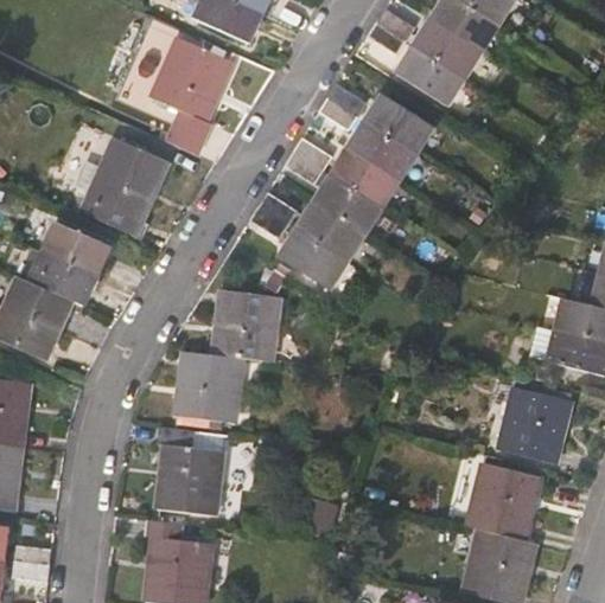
[(248,42),(261,12),(231,0),(201,0),(193,15),(248,42)]
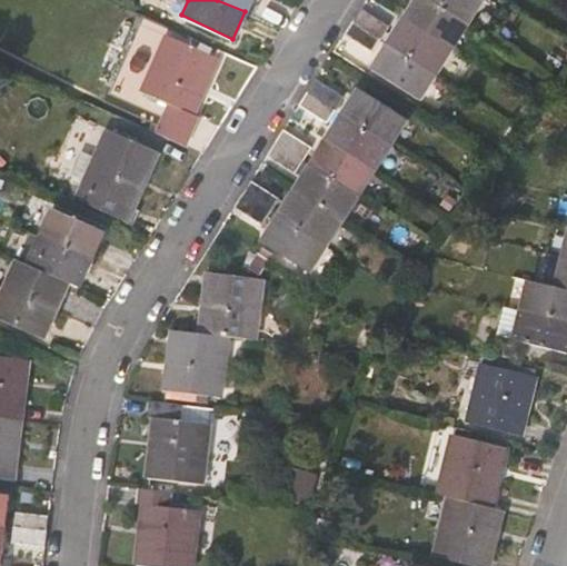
[(217,0),(245,11),(250,0),(217,0)]
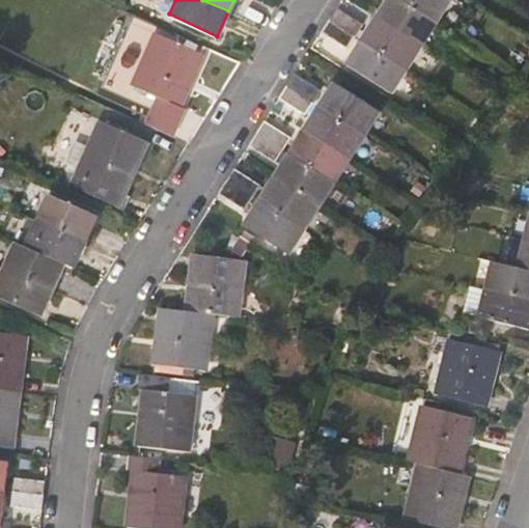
[(437,20),(406,0),(386,0),(377,15),(421,44),(437,20)]
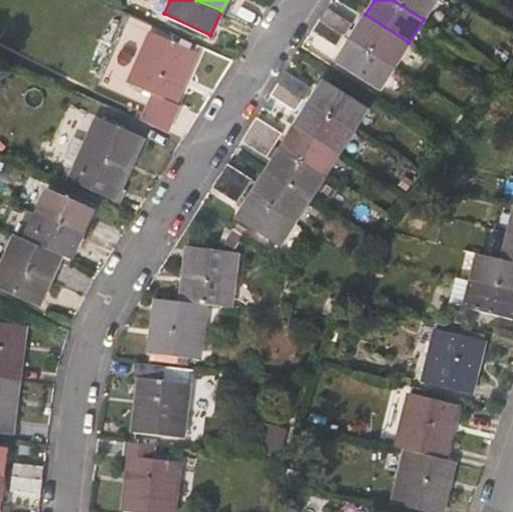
[(393,0),(423,19),(435,0),(393,0)]
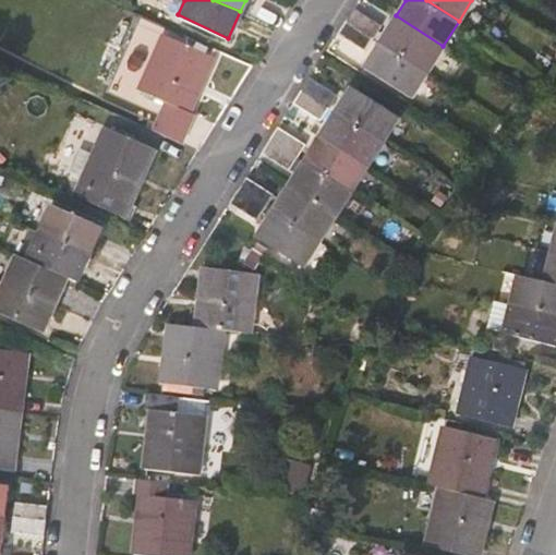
[(381,23),(353,5),(346,17),(373,35),(381,23)]
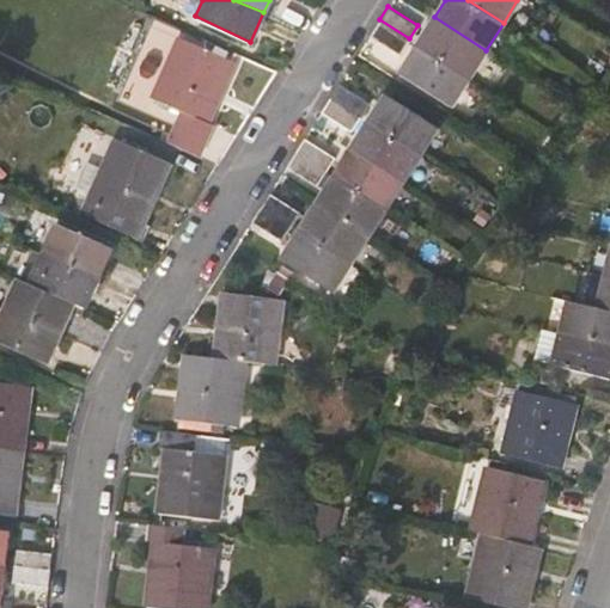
[(486,50),(434,17),(418,44),(469,77),(486,50)]
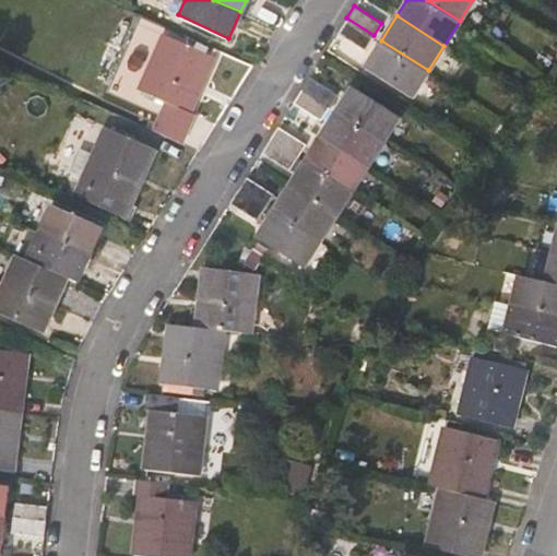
[(365,48),(374,35),(346,18),(338,32),(365,48)]
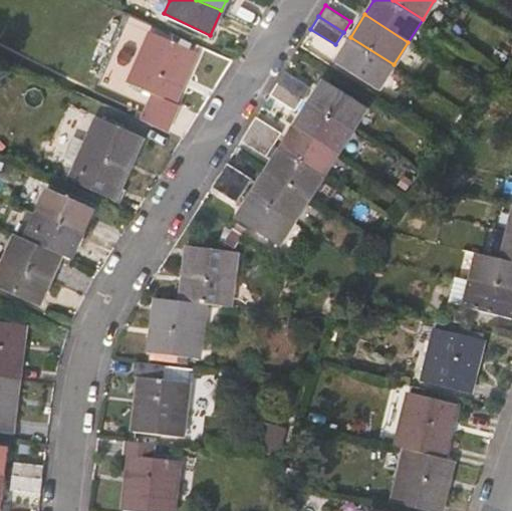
[(197,51),(149,30),(126,80),(152,91),(147,104),(173,115),(178,103),(175,101),(197,51)]
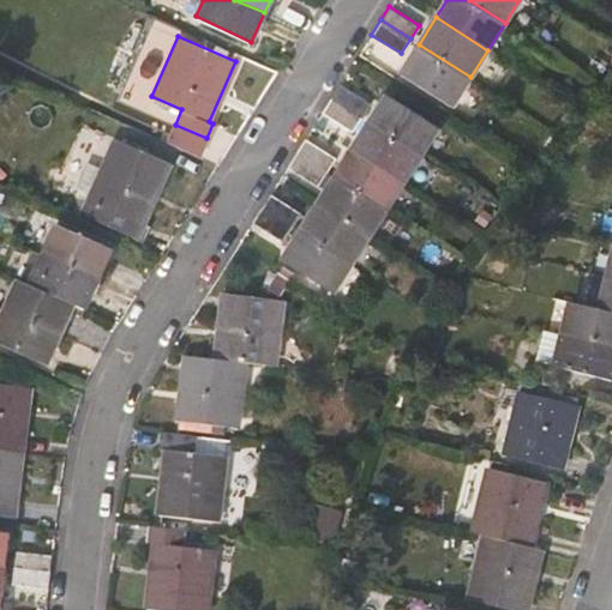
[(471,77),(419,44),(401,72),(451,106),(471,77)]
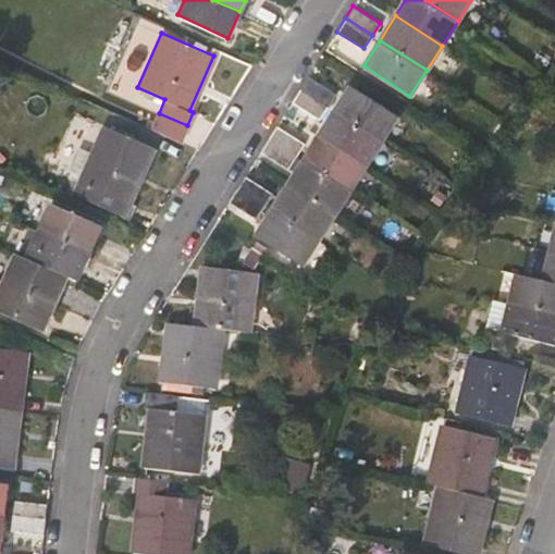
[(334,94),(308,76),(300,89),(327,106),(334,94)]
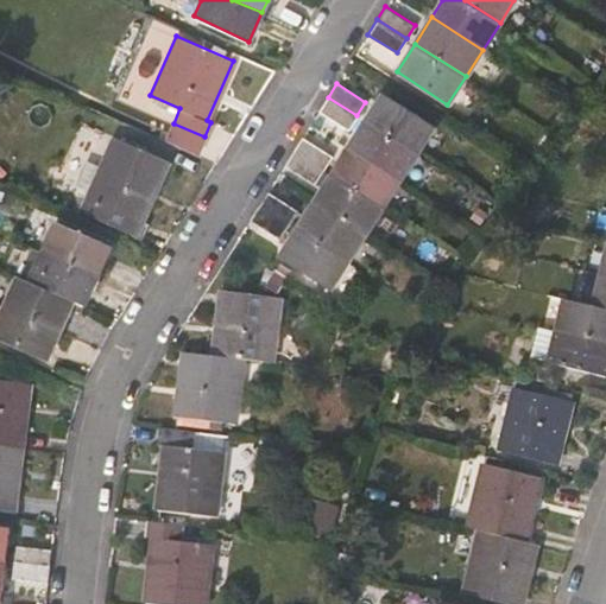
[(434,127),(383,94),(365,121),(416,154),(434,127)]
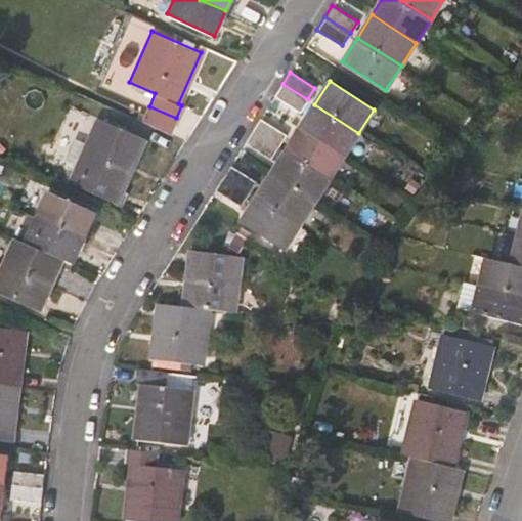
[(300,111),(307,99),(283,84),(275,94),(300,111)]
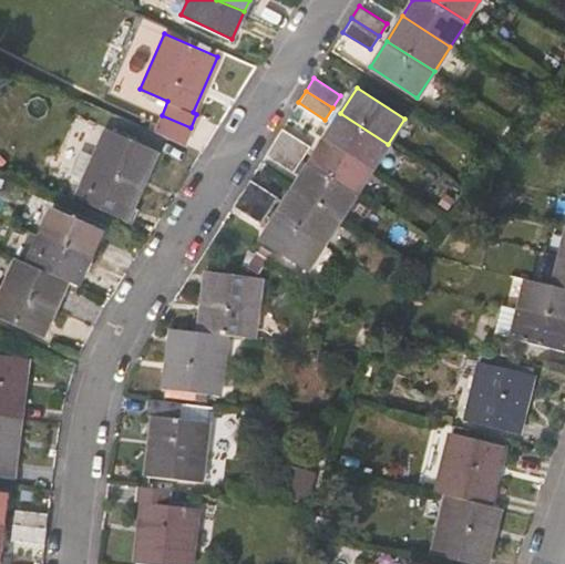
[(388,144),(340,113),(324,139),(371,170),(388,144)]
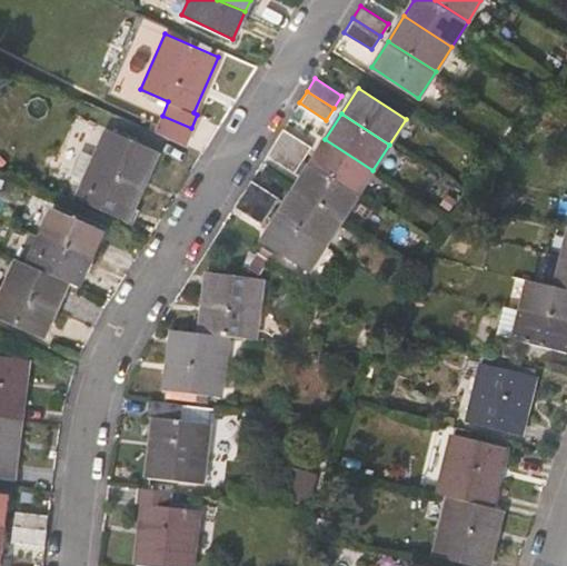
[(191,128),(162,116),(153,135),(182,147),(191,128)]
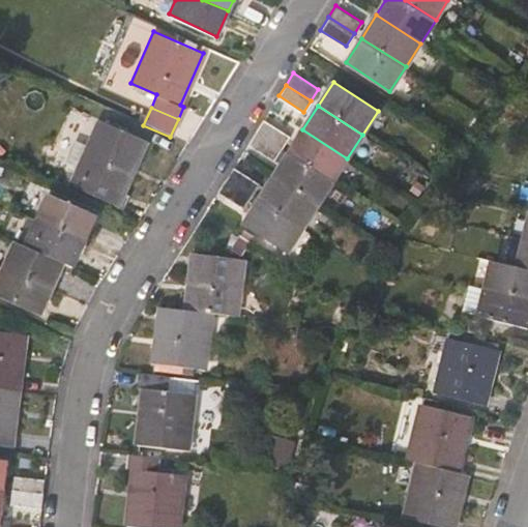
[(72,139),(63,160),(65,167),(74,171),(69,181),(122,206),(128,194),(124,192),(147,140),(98,119),(86,145),(72,139)]
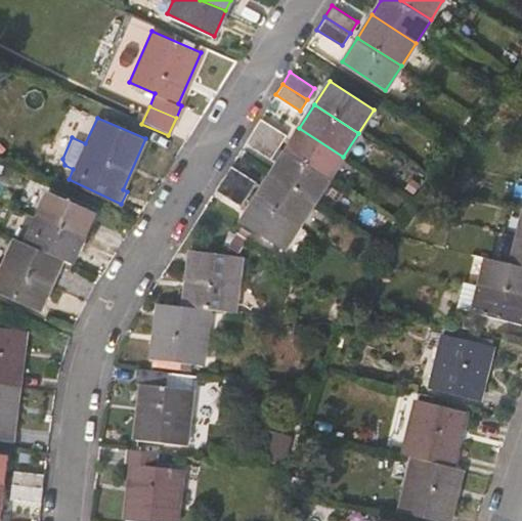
[(276,147),(285,134),(260,119),(252,132),(276,147)]
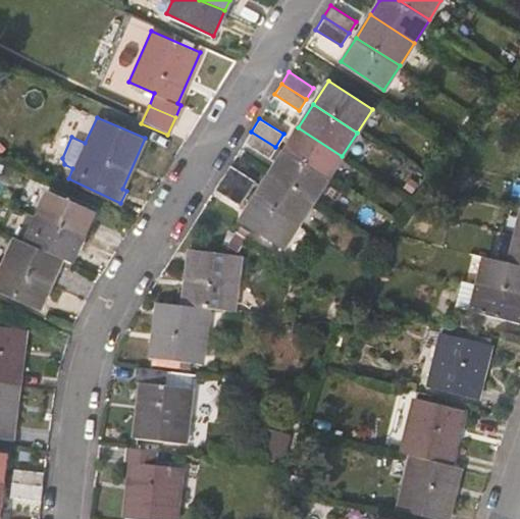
[(342,156),(298,127),(282,151),(327,179),(342,156)]
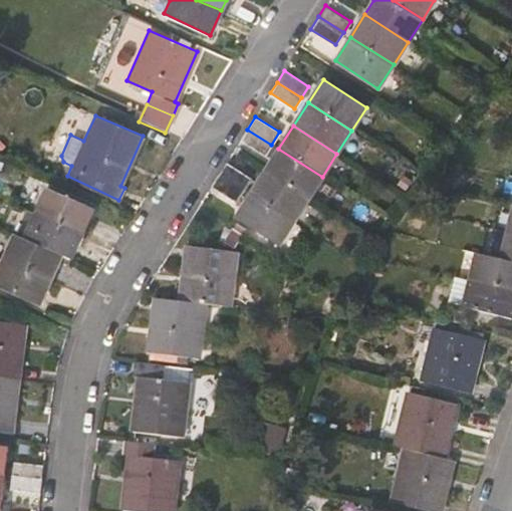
[(271,145),(247,130),(240,139),(265,155),(271,145)]
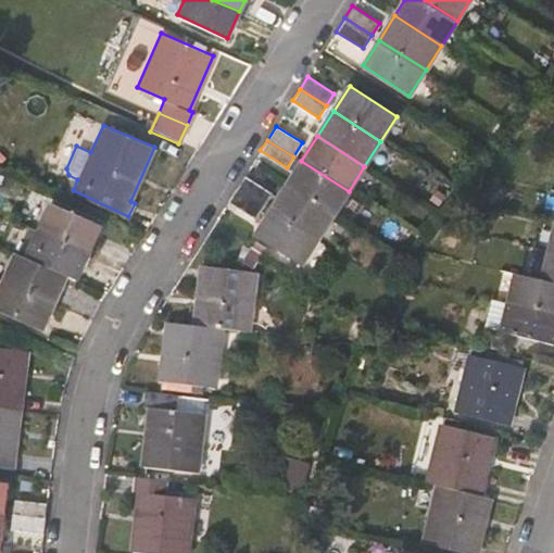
[(349,191),(301,161),(286,187),(332,216),(349,191)]
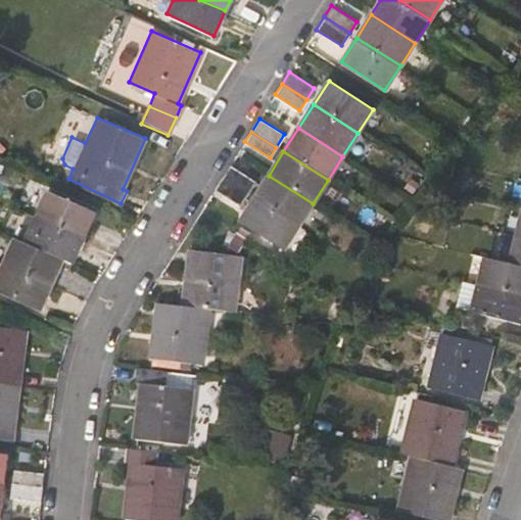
[(246,194),(255,181),(230,164),(221,178),(246,194)]
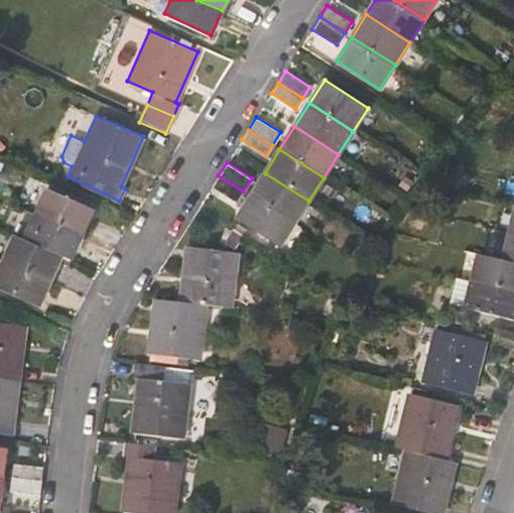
[(294,225),(308,201),(265,173),(250,197),(294,225)]
